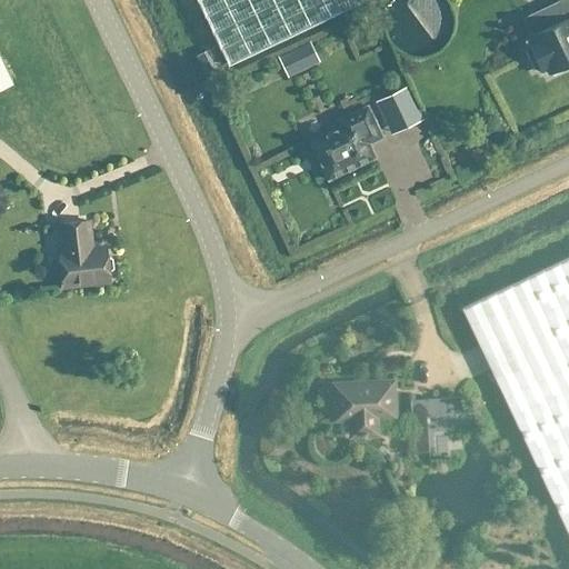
[(197,0),(228,66),(367,0),(197,0)]
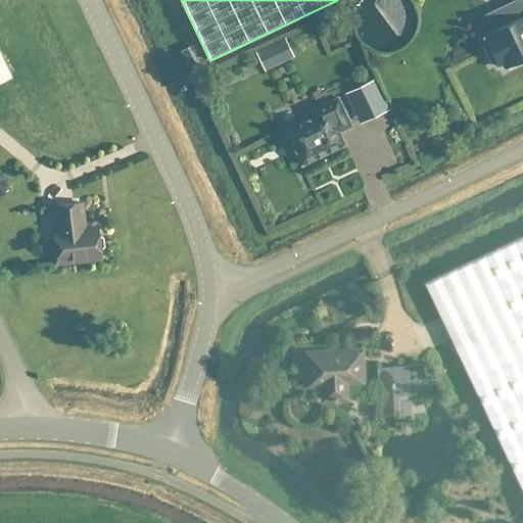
[(522,0),(517,0),(481,17),(488,32),(486,33),(488,37),(483,40),(485,43),(481,45),(490,65),(494,63),(496,66),(502,64),(504,68),(522,59),(522,0)]
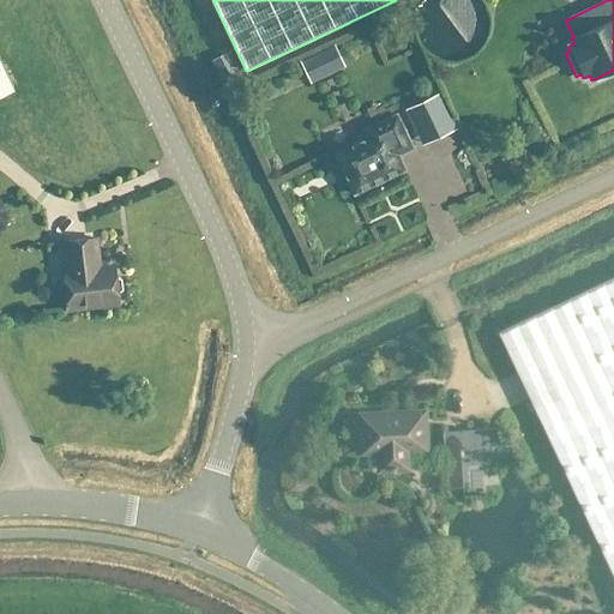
[(320,60),(342,48),(337,38),(314,50),(320,60)]
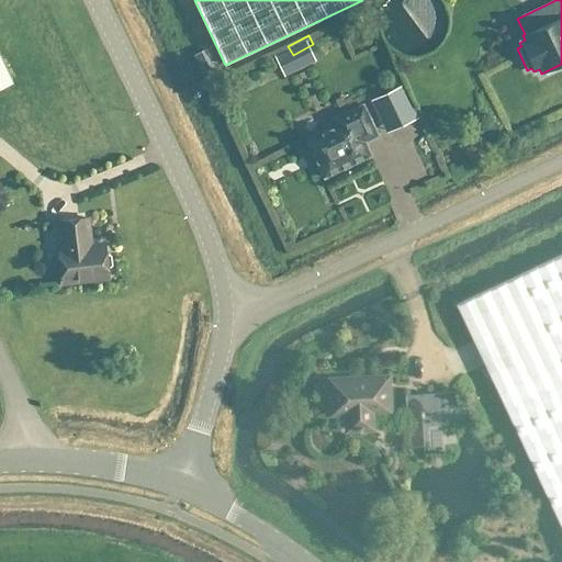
[(291,69),(319,55),(315,45),(287,59),(291,69)]
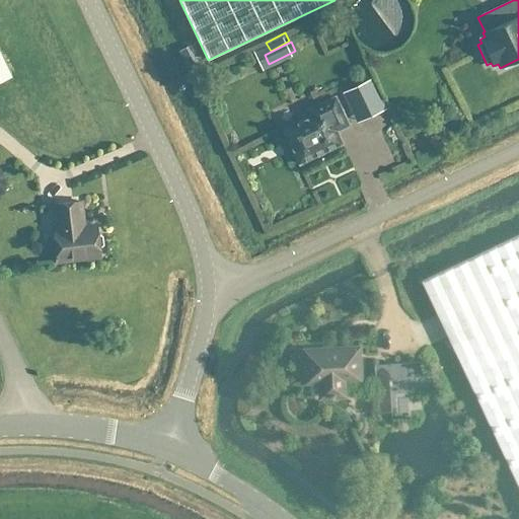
[(362,98),(370,116),(385,108),(370,79),(341,93),(348,105),(362,98)]
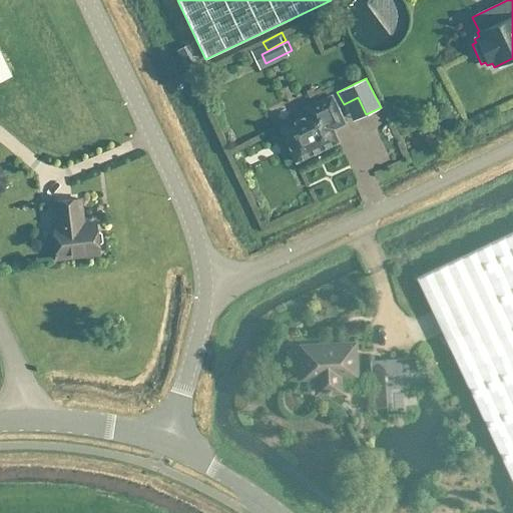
[(304,109),(307,114),(279,127),(284,138),(280,140),(286,152),(290,150),(295,162),(296,162),(296,161),(336,142),(336,143),(337,142),(331,130),(344,124),(331,96),(304,109)]
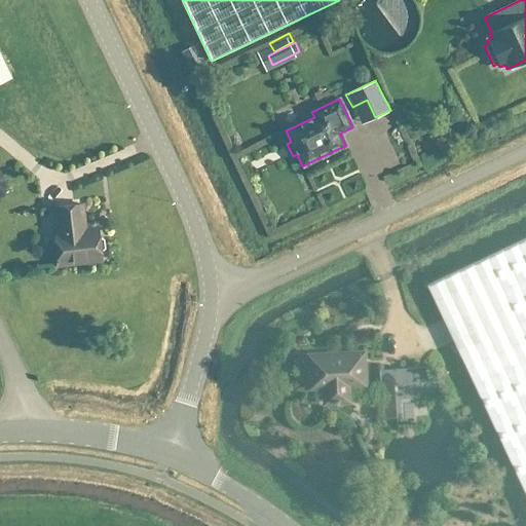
[(58,265),(101,260),(100,252),(104,249),(103,239),(98,237),(97,229),(83,231),(80,204),(55,208),(60,242),(55,243),(58,265)]
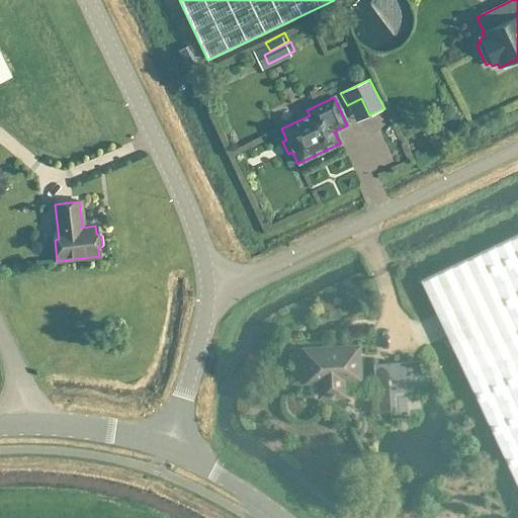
[(517,228),(420,275),(517,483),(517,228)]
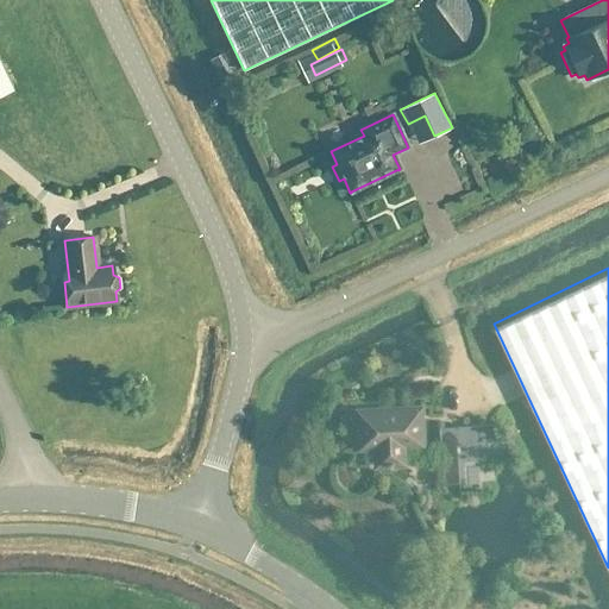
[(422,396),(359,400),(360,437),(377,437),(377,454),(406,453),(406,434),(424,433),(422,396)]
